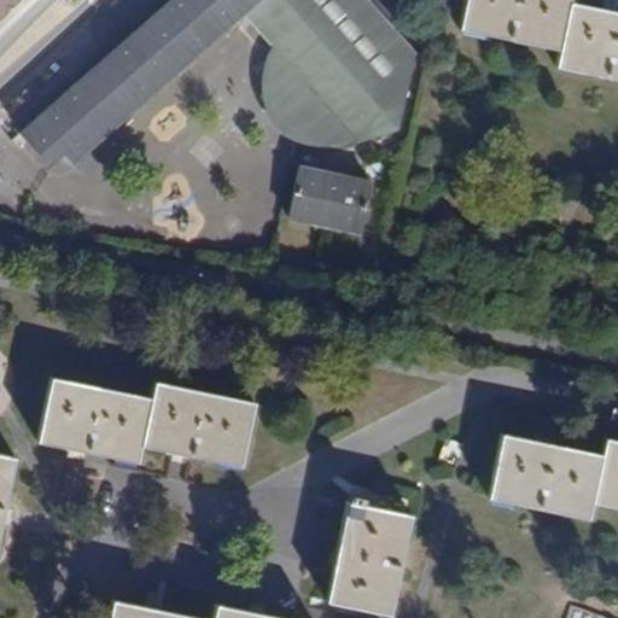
[(0,0),(0,11),(0,12),(13,0),(0,0)]
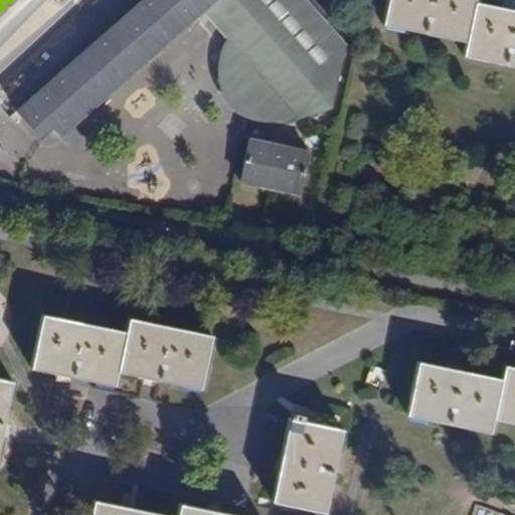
[(310,115),(333,107),(345,47),(303,0),(141,0),(16,111),(35,132),(43,133),(53,128),(60,135),(202,10),(229,37),(230,39),(227,48),(226,60),(227,67),(230,78),(236,90),(244,100),(253,107),(267,112),(278,114),(286,114),(295,111),(298,113),(302,117),(310,115)]
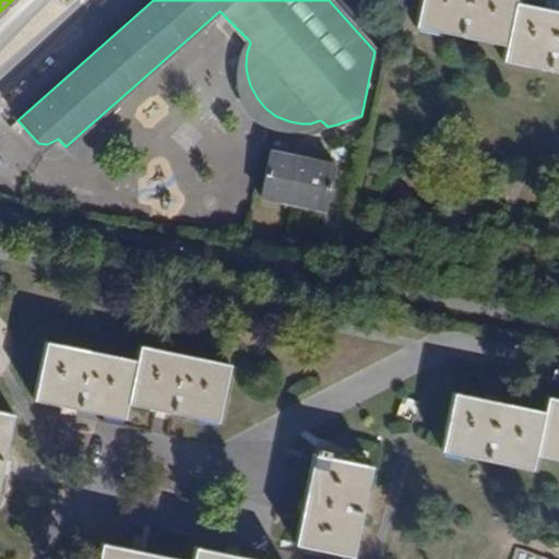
[(558,70),(558,10),(514,1),(514,0),(420,0),(416,25),(507,44),(503,59),(558,70)]
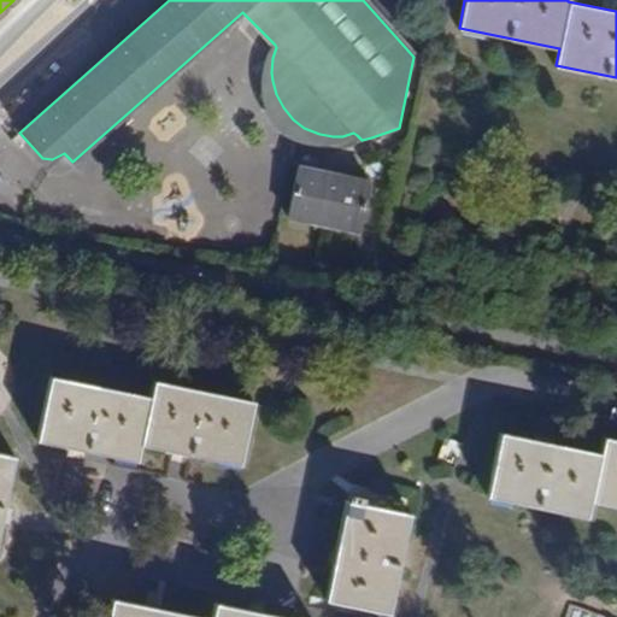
[(319,134),(304,128),(293,119),(283,107),(276,94),(272,81),(271,72),(272,58),(276,47),(275,45),(269,53),(264,75),(265,90),(271,113),(277,124),(288,131),(304,137),(324,141),(350,139),(357,135),(353,133),(342,136),(333,136),(319,134)]
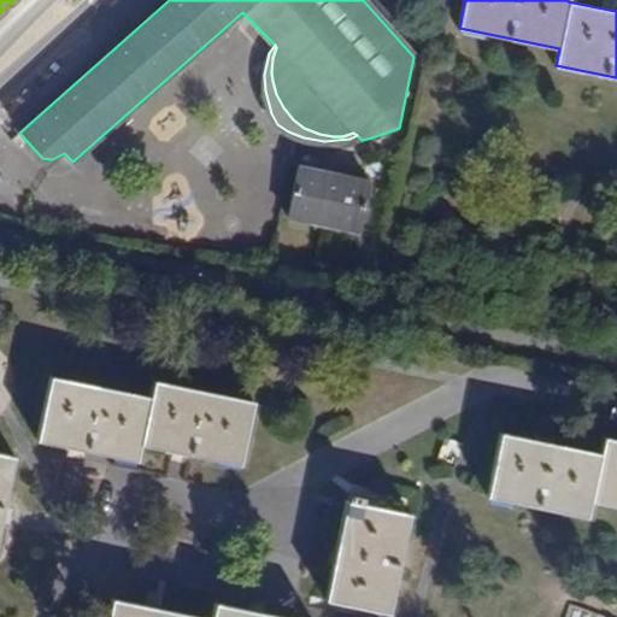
[(289,216),(359,230),(369,181),(299,168),(289,216)]
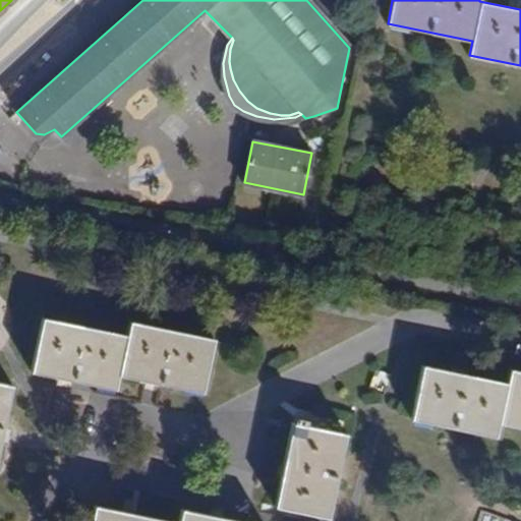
[(119,375),(203,394),(215,339),(131,322),(128,337),(44,319),(32,372),(116,391),(119,375)]
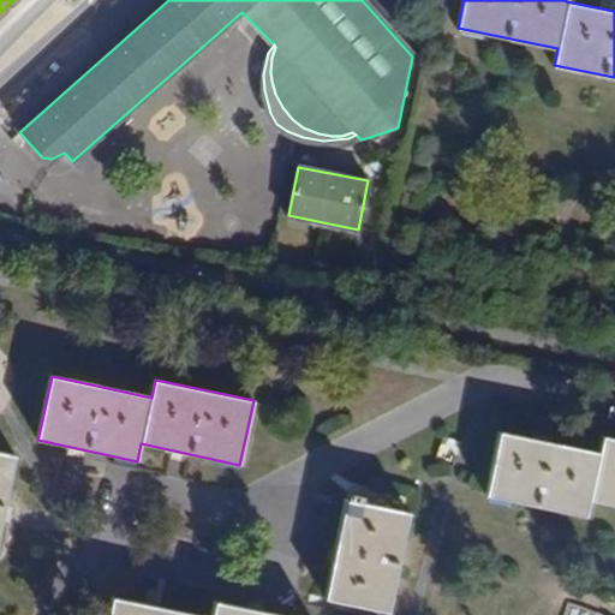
[(614,437),(602,436),(598,452),(501,431),(488,495),(585,517),(589,499),(614,503),(614,437)]
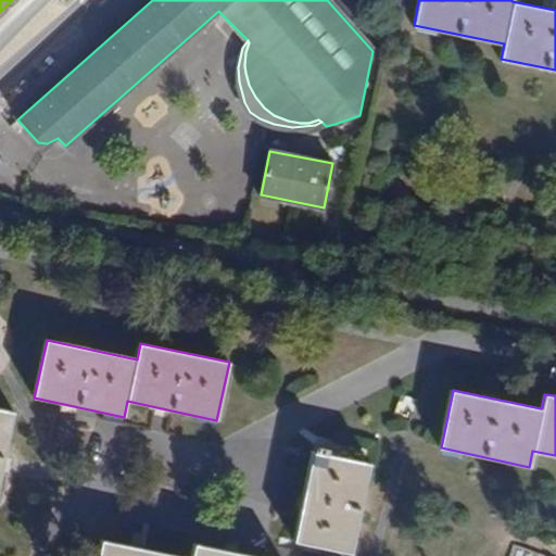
[(0,485),(16,412),(0,407),(0,485)]
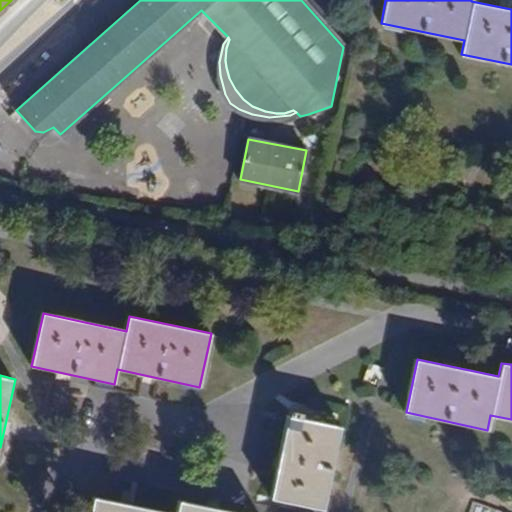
[(272,498),(324,508),(340,425),(287,415),(272,498)]
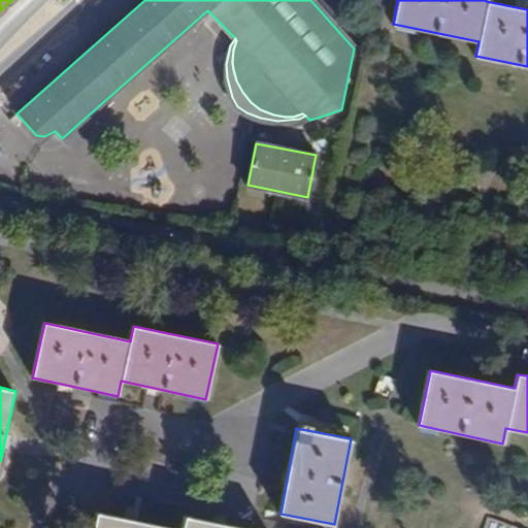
[(240,527),(186,517),(183,527),(168,527),(97,513),(93,527),(240,527)]
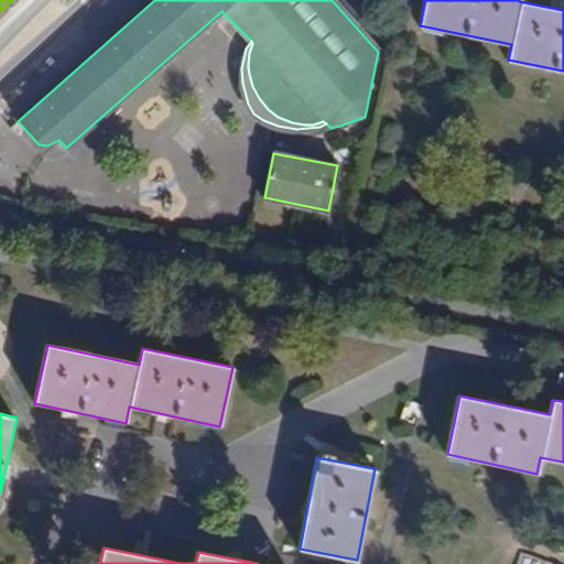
All buildings are outlined.
